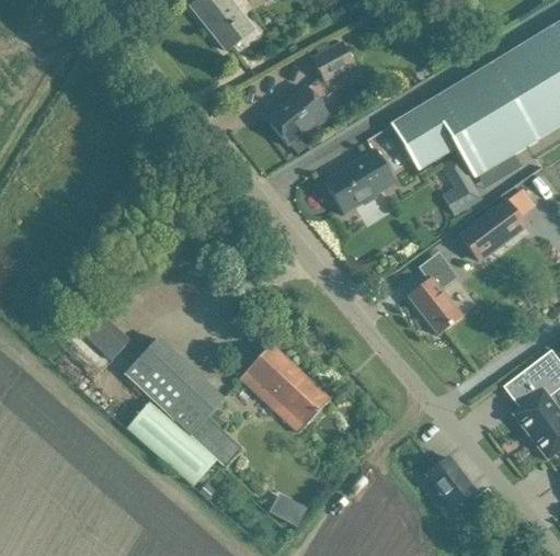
[(195,0),(192,3),(228,47),(254,26),(232,0),(195,0)]
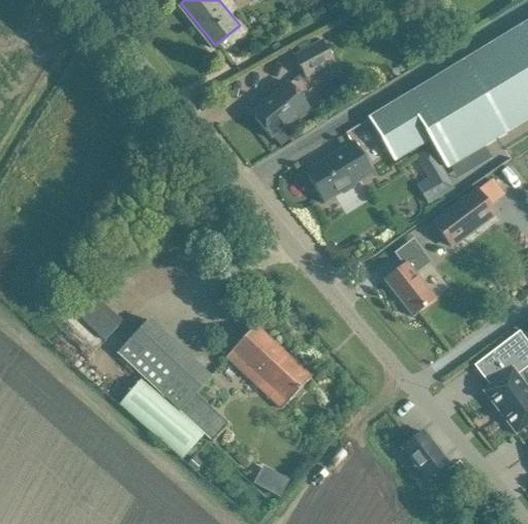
[(438,16),(430,21),(442,41),(451,36),(438,16)]
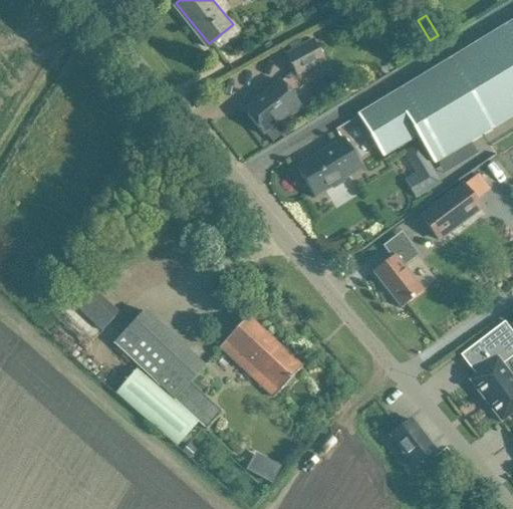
[(512,18),(358,111),(383,154),(418,134),(421,140),(434,161),(512,113),(512,18)]
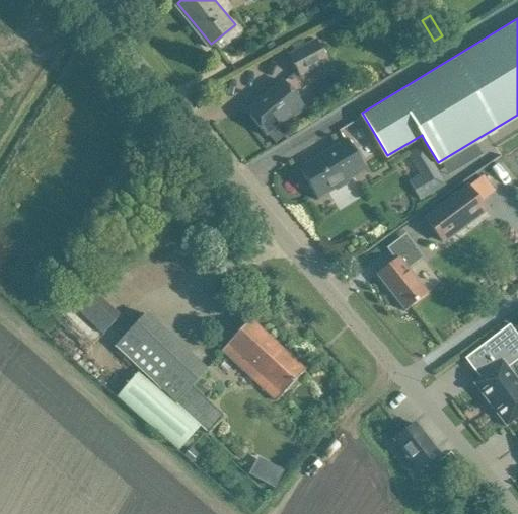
[(328,59),(317,38),(289,52),(299,73),(328,59)]
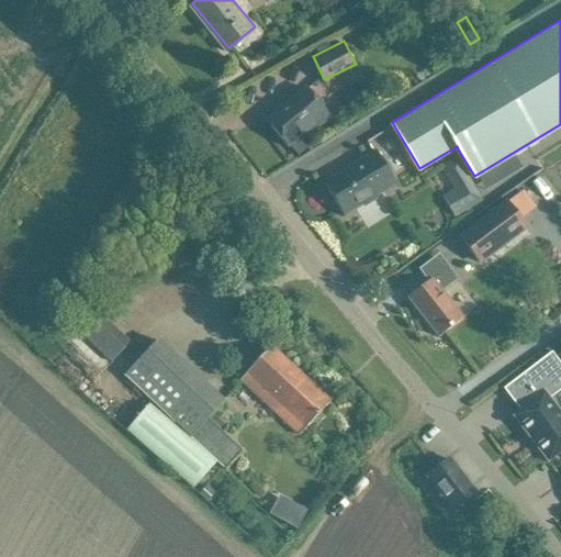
[(307,127),(320,118),(311,107),(320,99),(307,85),(287,101),(267,117),(288,143),(307,127)]
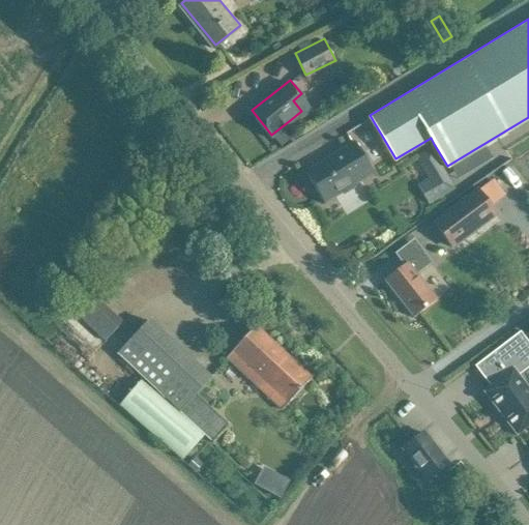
[(355,139),(305,169),(325,201),(375,171),(355,139)]
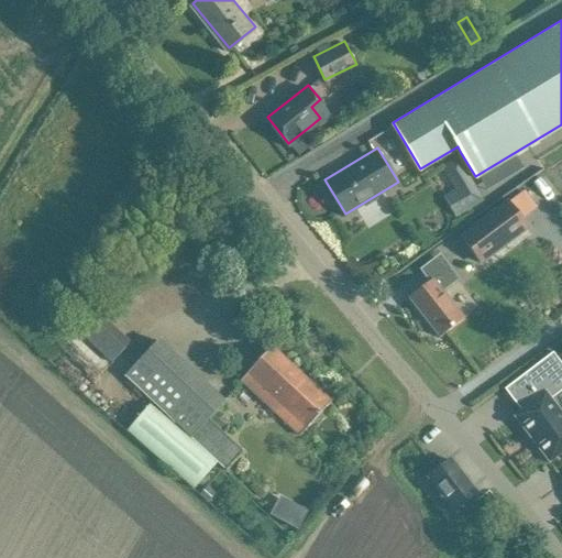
[(461,153),(442,161),(455,184),(443,189),(455,212),(486,195),(475,176),(461,153)]
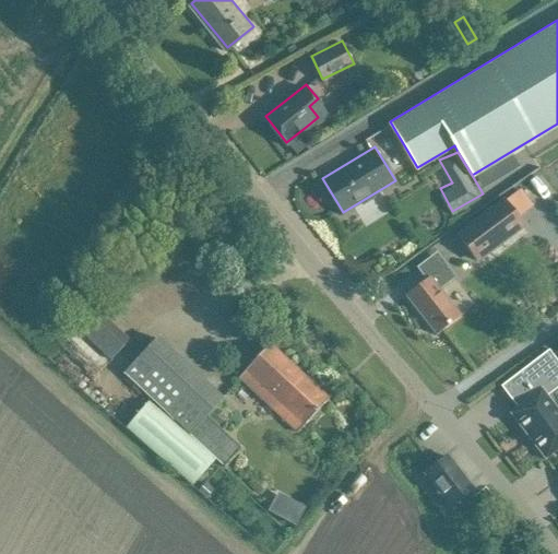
[(524,221),(507,199),(459,235),(476,258),(524,221)]
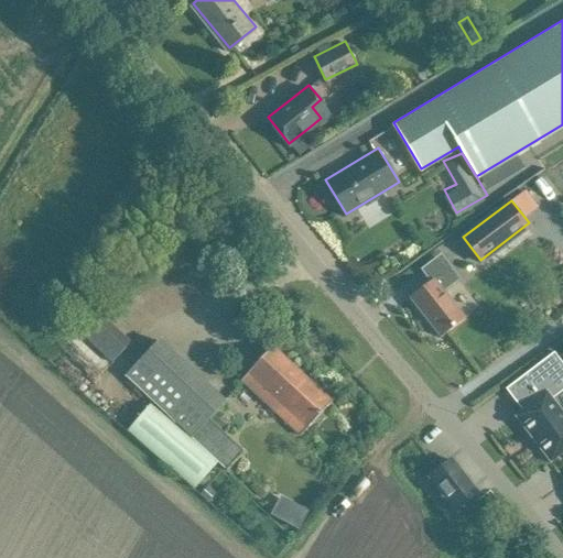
[(443,286),(456,275),(448,265),(410,295),(442,334),(465,315),(443,286)]
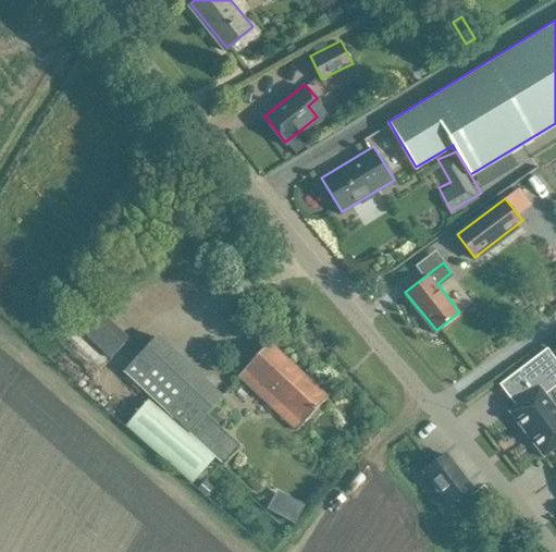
[(109,356),(130,335),(89,295),(69,316),(109,356)]
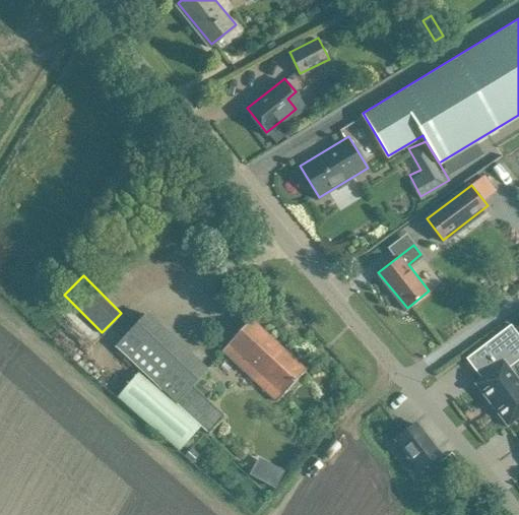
[(147,311),(116,344),(207,431),(223,413),(192,384),(207,368),(147,311)]
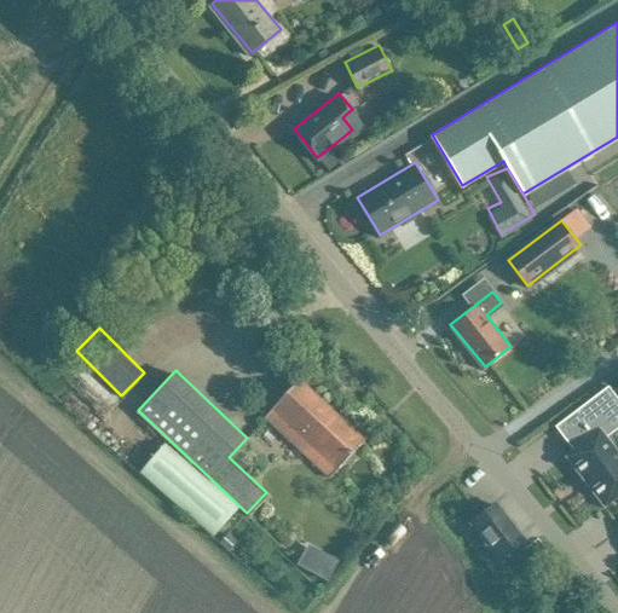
[(299,377),(283,394),(265,412),(330,474),(364,438),(299,377)]
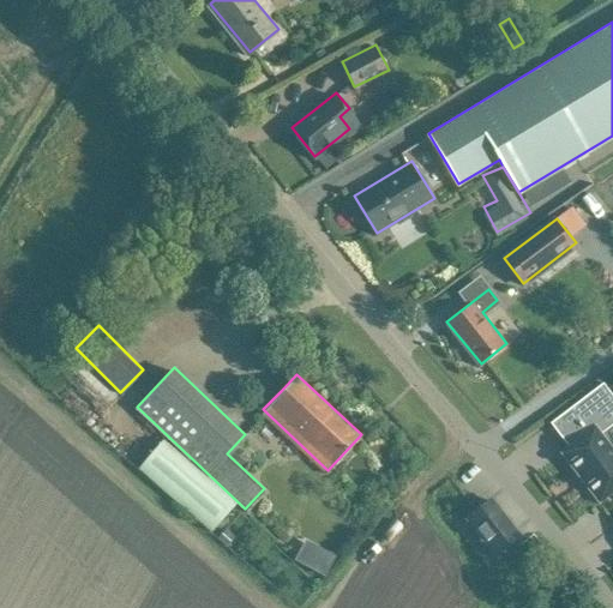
[(569,444),(562,450),(600,500),(612,489),(612,447),(600,431),(612,421),(612,392),(604,380),(551,420),(569,444)]
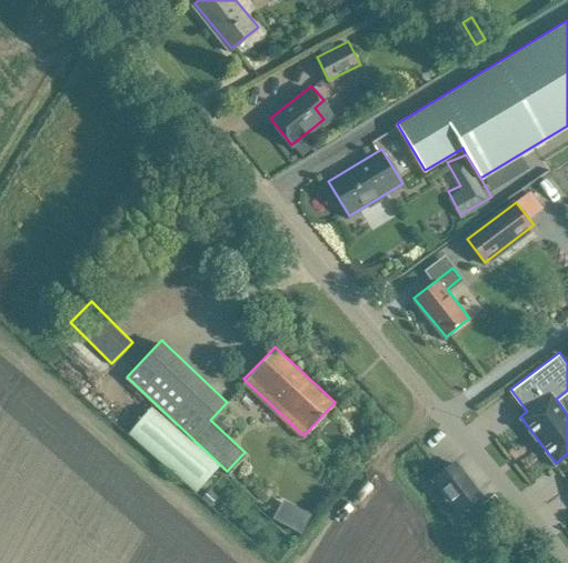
[(220,465),(152,405),(129,432),(197,492),(220,465)]
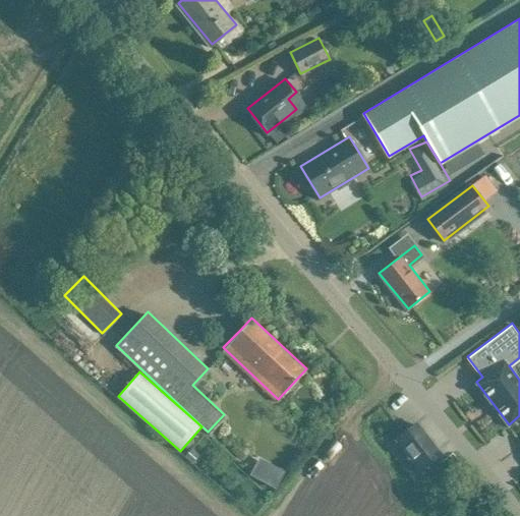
[(417,421),(399,436),(397,438),(420,469),(442,453),(417,421)]
